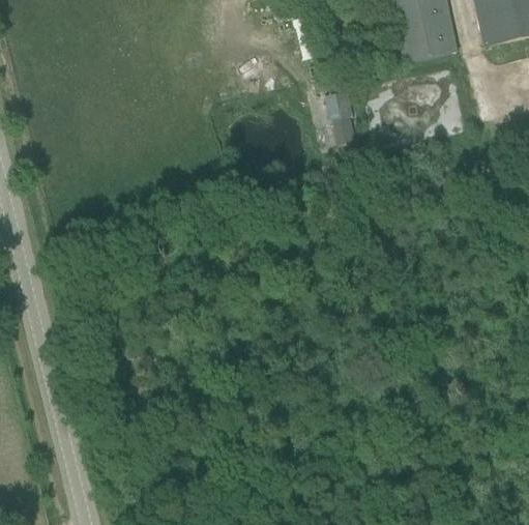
[(390,0),(404,62),(457,51),(445,0),(390,0)]
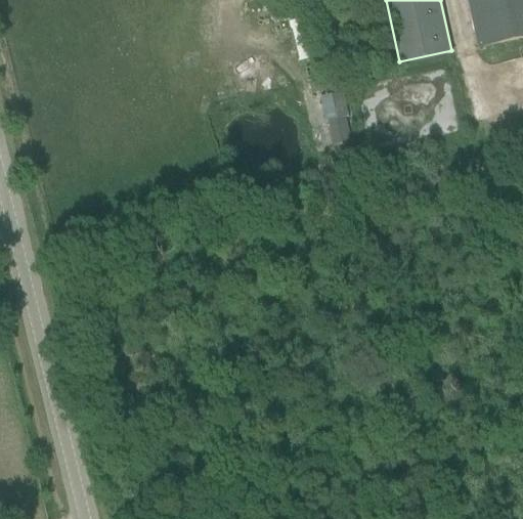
[(470,0),(479,45),(522,35),(522,0),(470,0)]
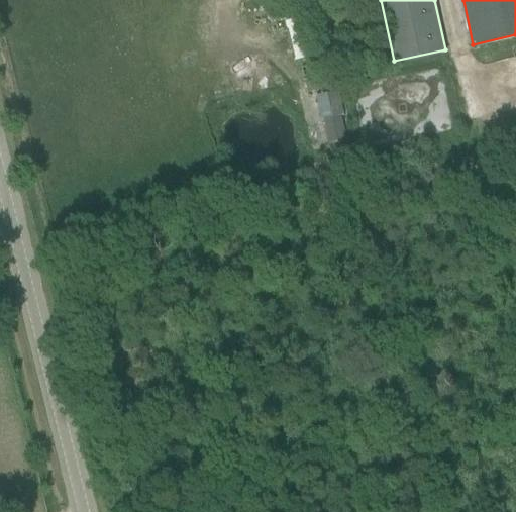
[(295,59),(300,58),(307,56),(297,16),(285,19),(295,59)]
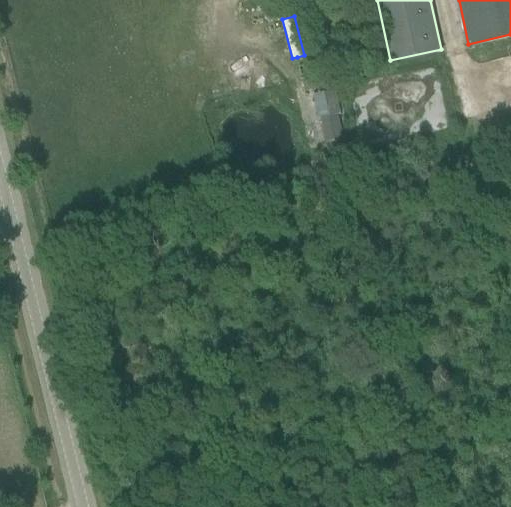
[(327,73),(303,79),(305,88),(329,83),(327,73)]
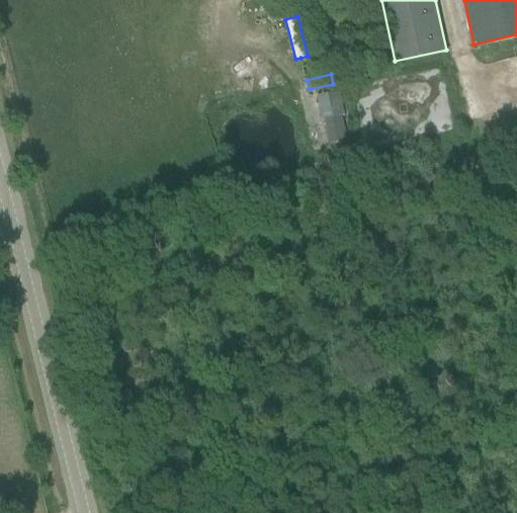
[(340,89),(328,92),(334,116),(345,113),(340,89)]
